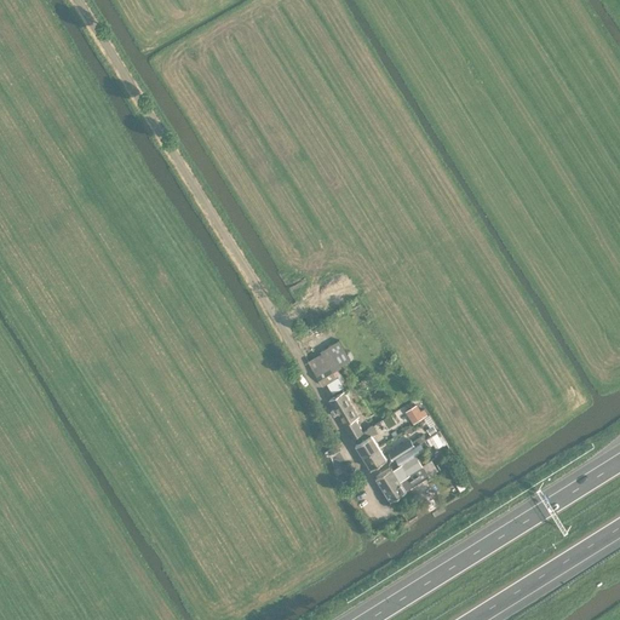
[(339,340),(321,351),(322,354),(332,371),(340,366),(339,365),(350,359),(339,340)]
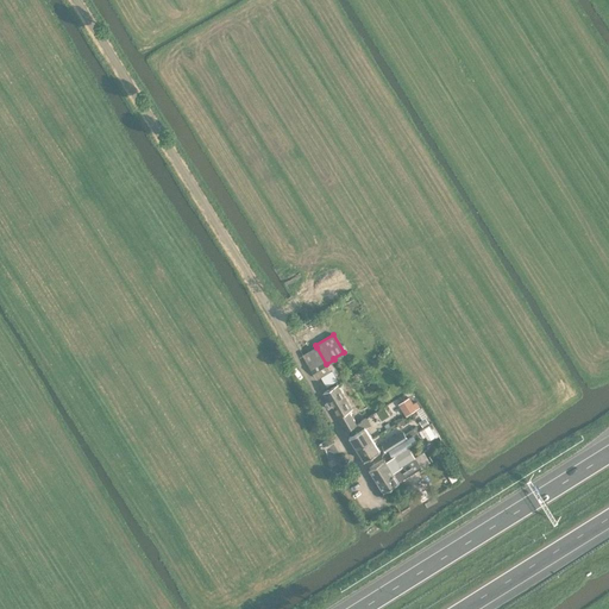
[(316,347),(303,355),(318,378),(320,377),(321,376),(331,370),(326,364),(316,347)]
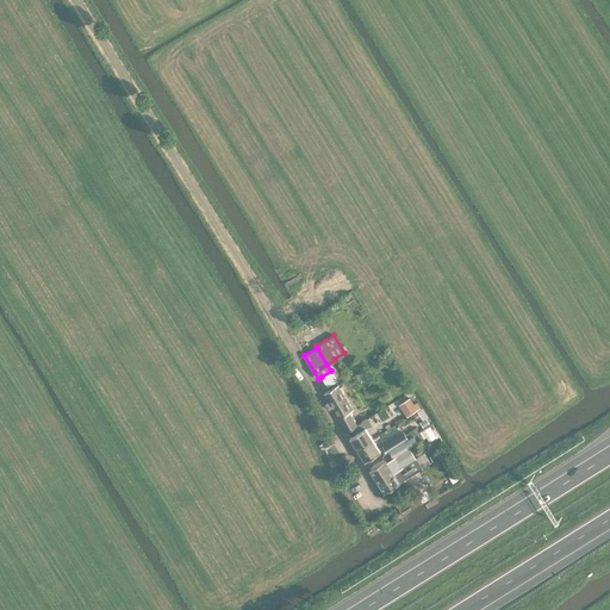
[(331,371),(322,377),(328,386),(338,379),(332,371),(331,371)]
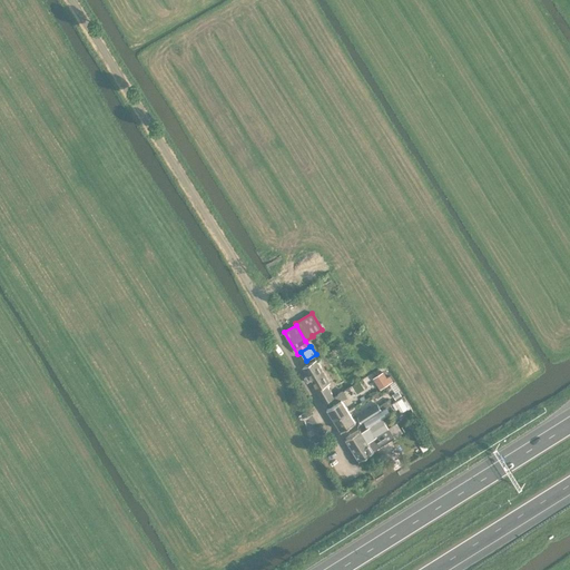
[(306,365),(303,367),(324,402),(327,401),(334,396),(326,383),(331,381),(317,359),(306,365)]
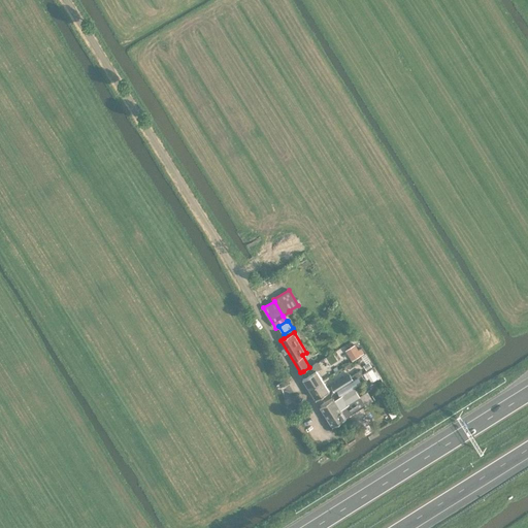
[(353,359),(361,354),(355,344),(347,350),(353,359)]
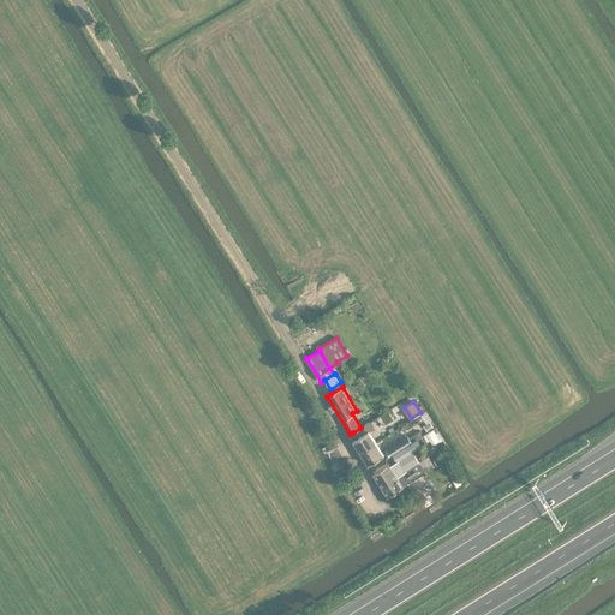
[(353,433),(356,437),(353,440),(359,449),(375,440),(370,431),(375,428),(370,421),(364,424),(365,425),(360,428),(353,433)]
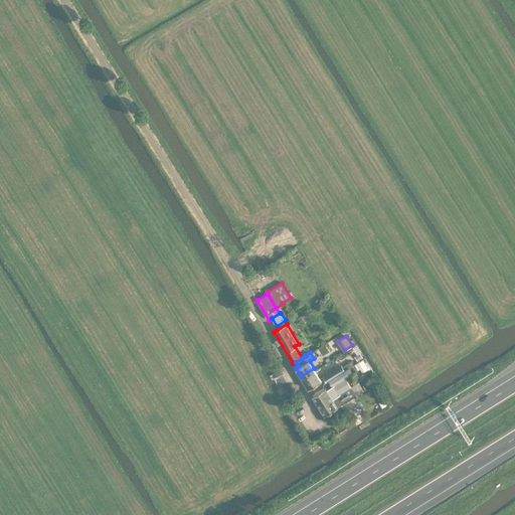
[(362,359),(354,364),(358,370),(360,368),(362,372),(368,368),(362,359)]
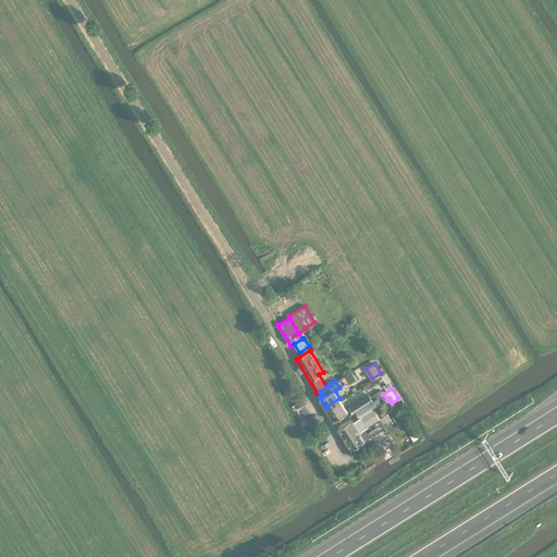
[(370,394),(349,407),(354,412),(373,400),(370,394)]
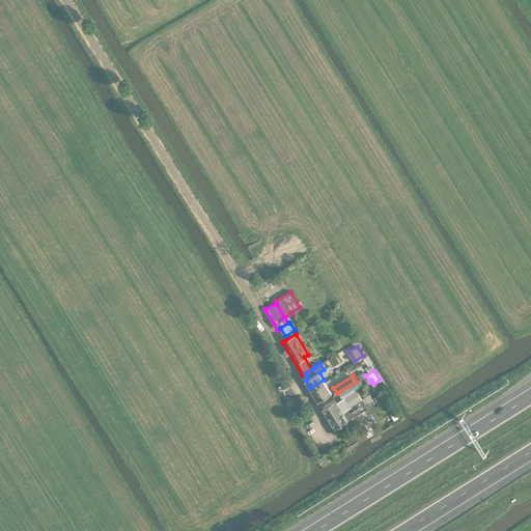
[(324,380),(310,388),(316,398),(317,400),(320,398),(332,392),(324,380)]
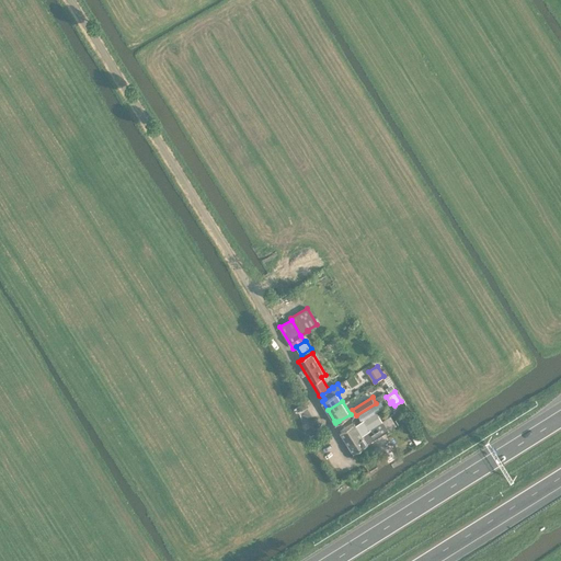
[(355,422),(341,432),(347,442),(381,421),(375,412),(359,421),(356,424),(355,422)]
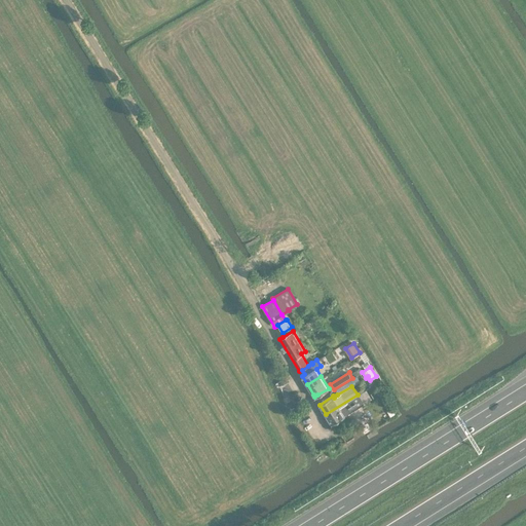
[(358,395),(326,414),(332,424),(345,415),(372,399),(369,395),(366,389),(358,395)]
